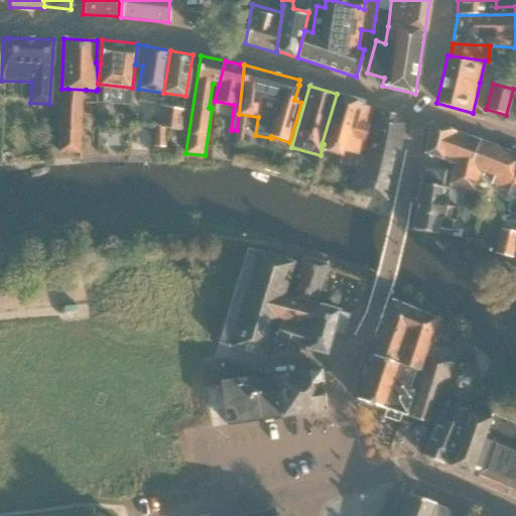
[(86,94),(86,90),(68,89),(60,109),(58,152),(79,153),(82,97),(82,94),(86,94)]
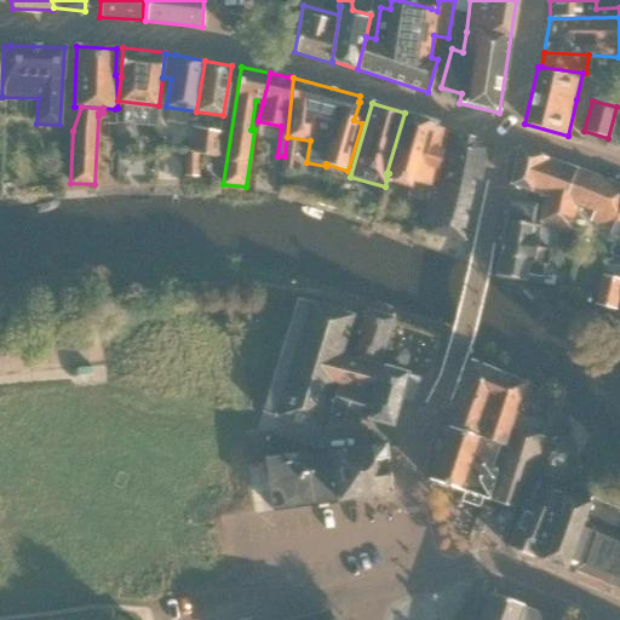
[(389,173),(386,179),(411,187),(412,181),(430,185),(431,182),(435,183),(443,155),(449,132),(435,128),(436,124),(405,113),(386,173),(389,173)]
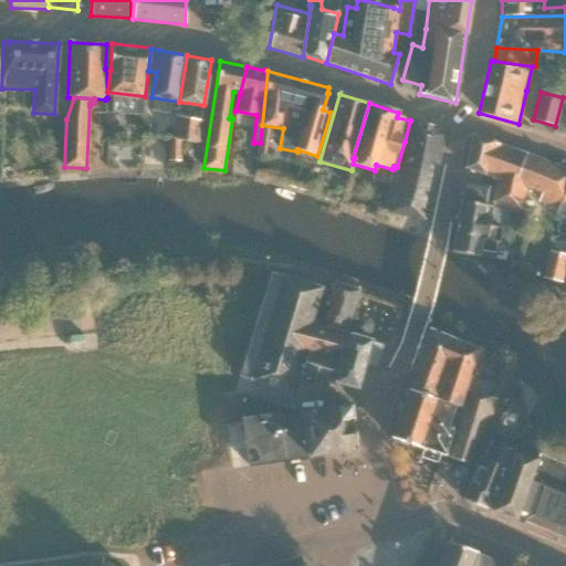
[(174,139),(180,140),(198,144),(202,121),(200,119),(201,112),(197,112),(194,114),(194,119),(178,117),(174,139)]
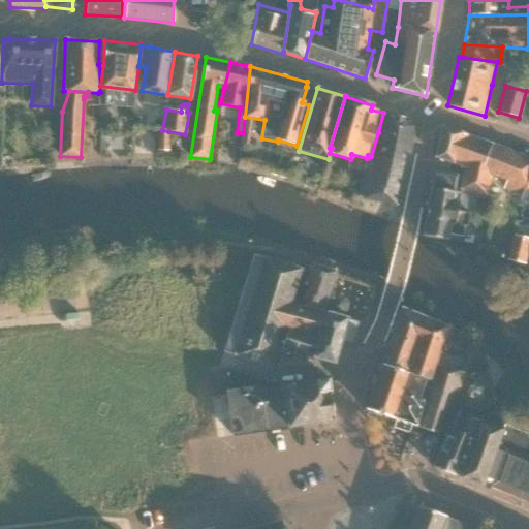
[(409,120),(385,113),(376,153),(374,158),(369,156),(358,197),(398,207),(408,161),(414,127),(409,120)]
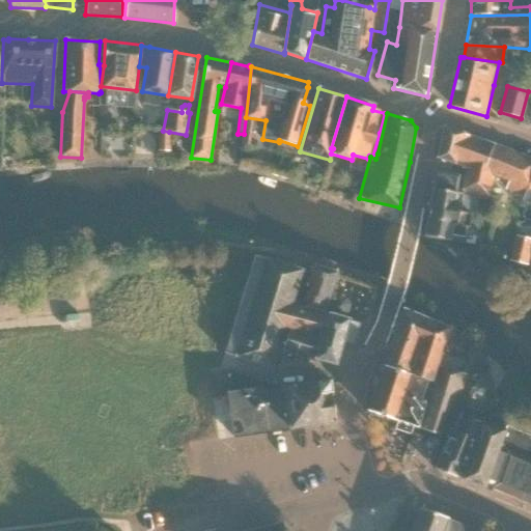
[(487,195),(492,175),(482,173),(494,145),(468,136),(444,128),(438,158),(455,164),(467,167),(462,189),(487,195)]
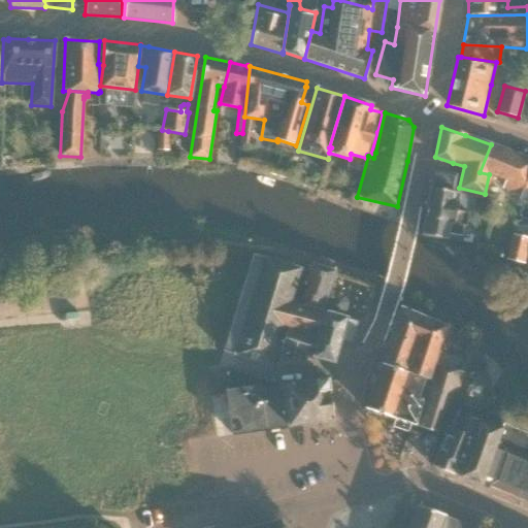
[(168,131),(162,130),(158,130),(158,151),(168,151),(168,131)]
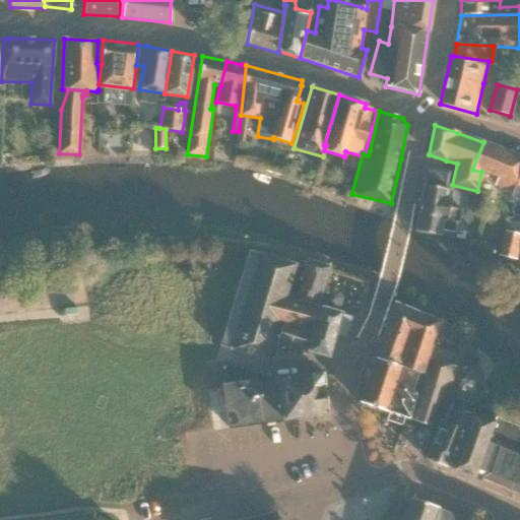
[(495,169),(504,149),(483,142),(472,170),(481,172),(489,175),(491,168),(495,169)]
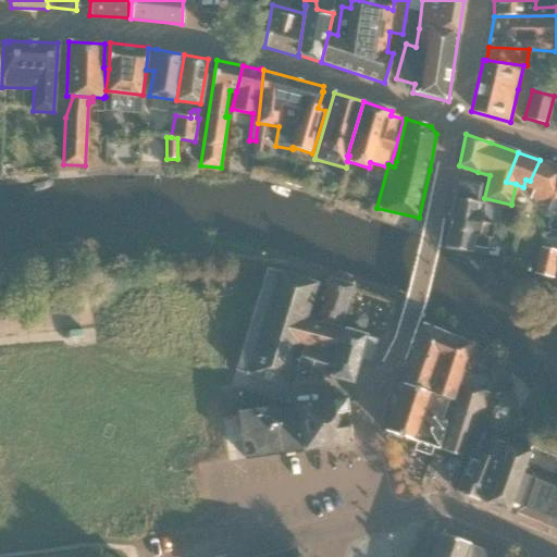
[(556,165),(540,160),(530,181),(525,180),(523,187),(534,189),(531,198),(551,205),(556,185),(556,165)]
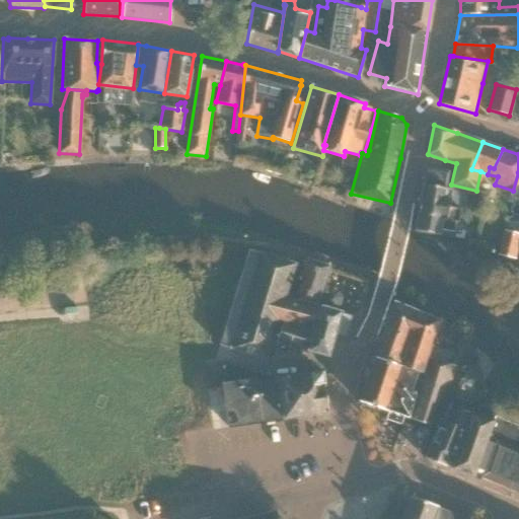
[(447,172),(432,169),(430,178),(424,177),(420,201),(415,231),(440,235),(464,240),(466,224),(458,223),(460,210),(448,208),(451,191),(444,190),(447,172)]
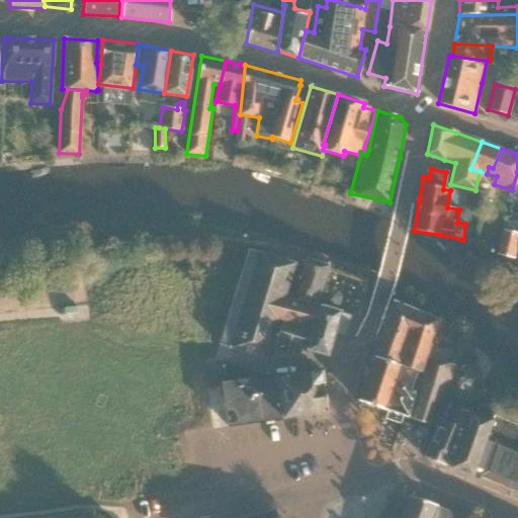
[(517,242),(517,233),(503,230),(497,254),(514,259),(517,242)]
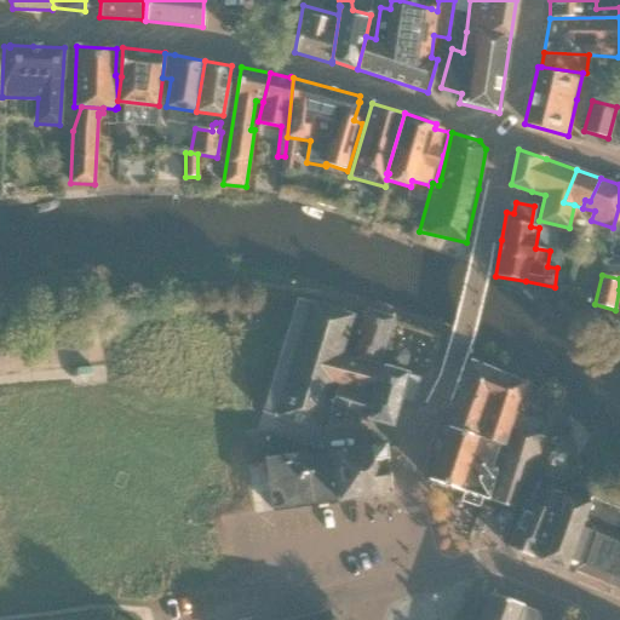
[(408,375),(378,366),(349,357),(360,319),(297,299),(262,413),(314,430),(317,429),(319,425),(326,428),(332,412),(371,424),(372,420),(392,428),(408,375)]
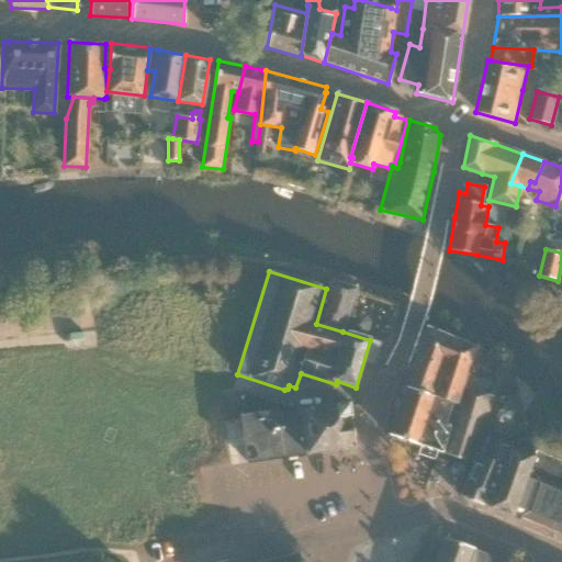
[(330,290),(326,289),(316,324),(343,332),(356,289),(333,282),(330,290)]
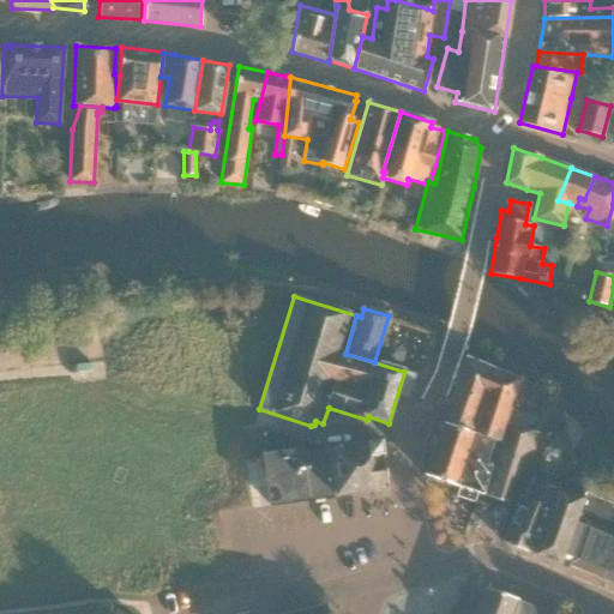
[(473,434),(497,443),(504,423),(519,379),(464,360),(455,387),(485,397),(473,434)]
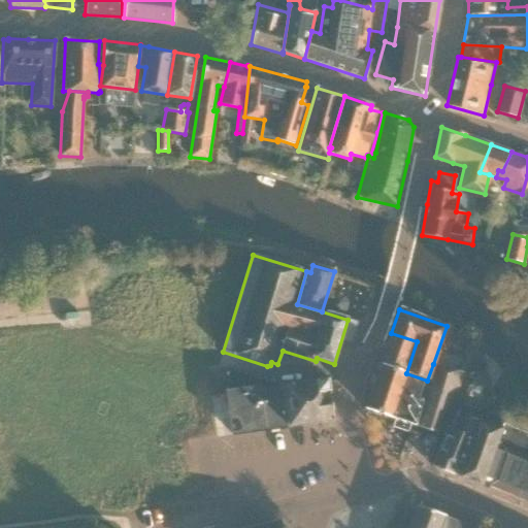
[(417,341),(391,333),(381,363),(365,408),(411,425),(427,381),(406,373),(417,341)]
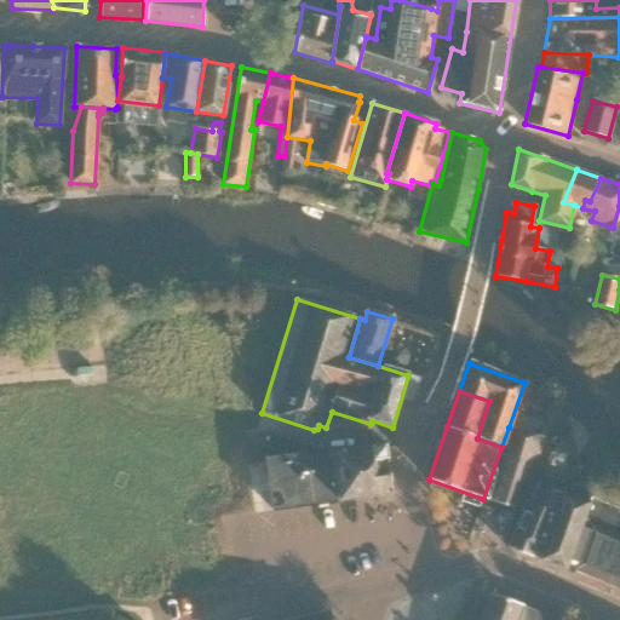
[(501,447),(483,499),(517,511),(543,437),(509,428),(501,447)]
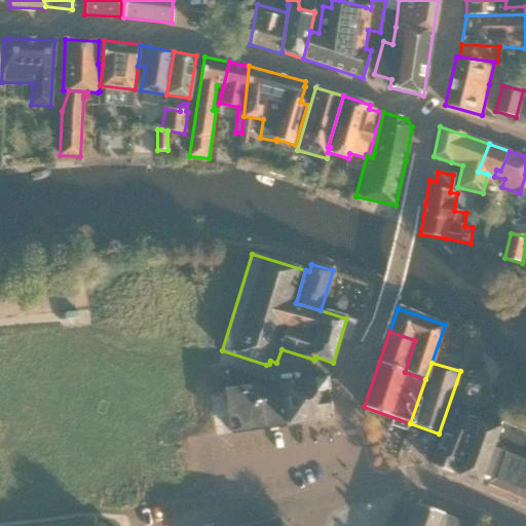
[(480,376),(468,399),(485,406),(496,383),(480,376)]
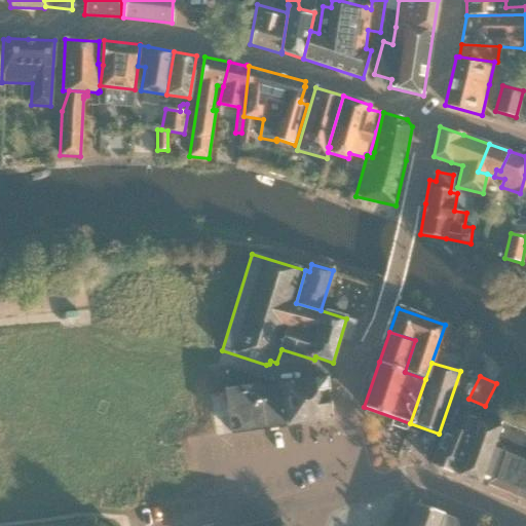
[(331,419),(326,378),(282,384),(280,386),(261,388),(261,385),(225,389),(231,434),(331,419)]
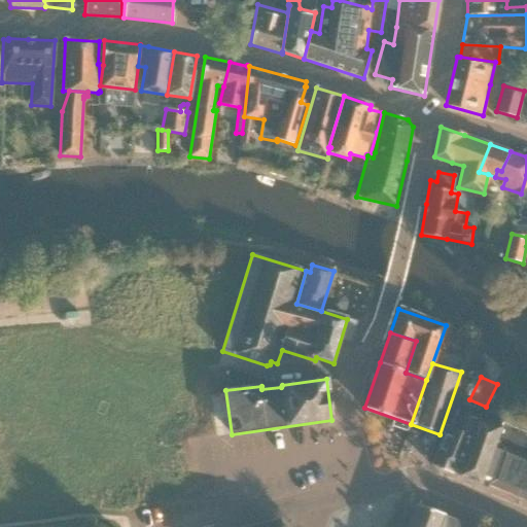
[(432,467),(458,477),(477,419),(479,415),(460,409),(453,428),(448,427),(432,467)]
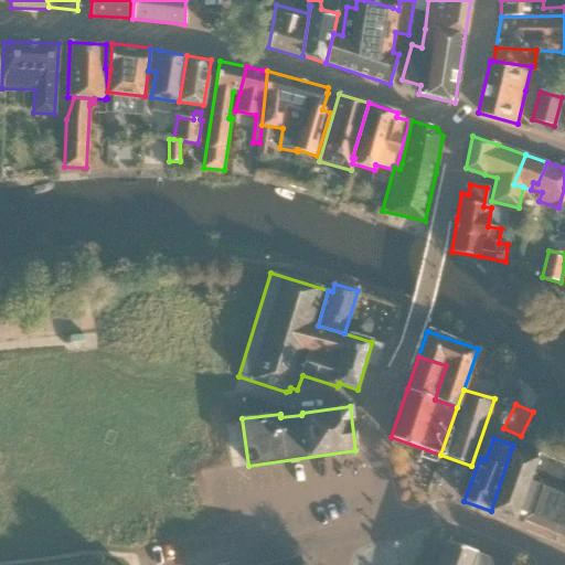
[(537,459),(511,449),(491,511),(515,521),(537,459)]
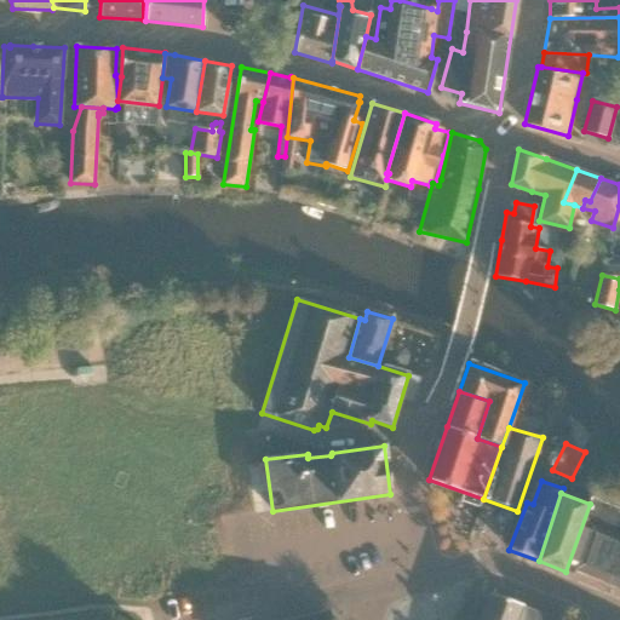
[(619,512),(591,501),(590,504),(566,572),(573,574),(574,572),(604,584),(619,590),(619,512)]
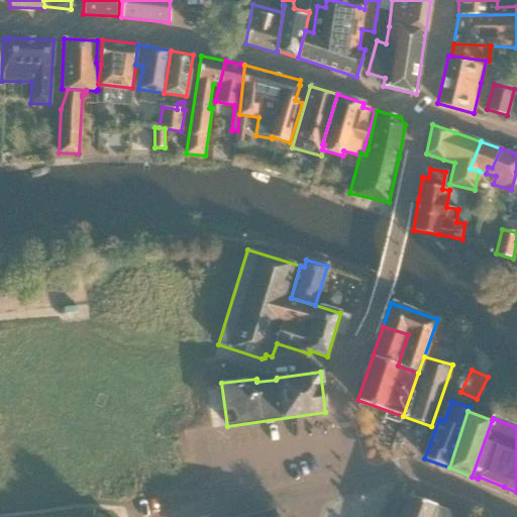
[(466,516),(436,506),(437,506),(410,496),(401,516),(466,516)]
